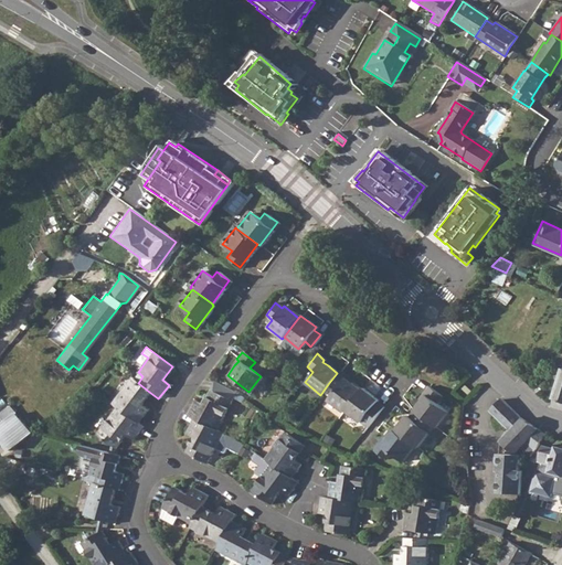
[(561,370),(550,405),(561,408),(561,361),(560,369),(561,370)]
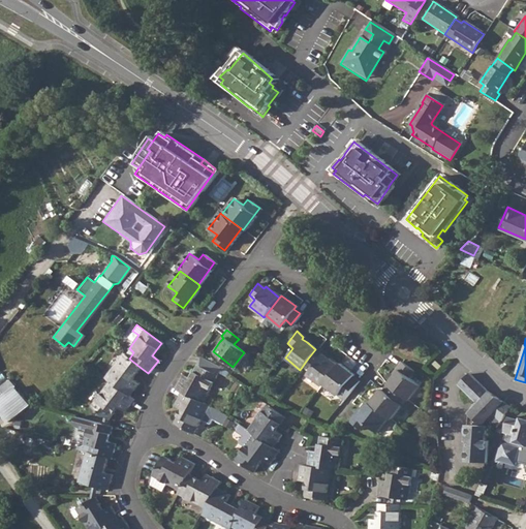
[(315,349),(307,360),(314,365),(306,374),(319,385),(321,384),(336,366),(327,359),(321,354),(323,352),(317,347),(315,349)]
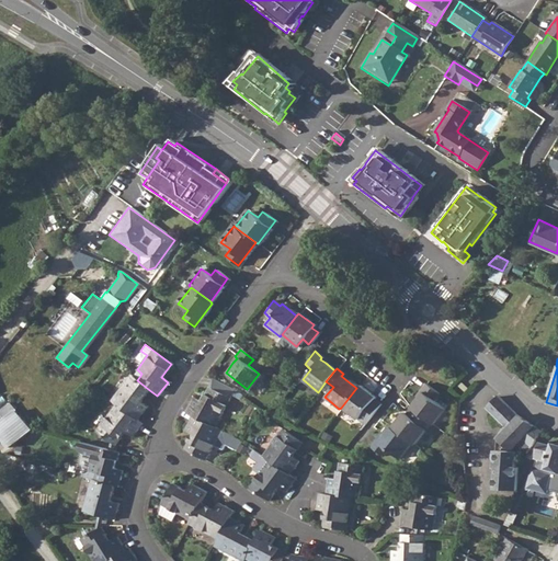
[(124,380),(114,395),(118,399),(114,404),(121,409),(135,420),(145,407),(138,401),(148,389),(137,380),(132,377),(127,382),(124,380)]
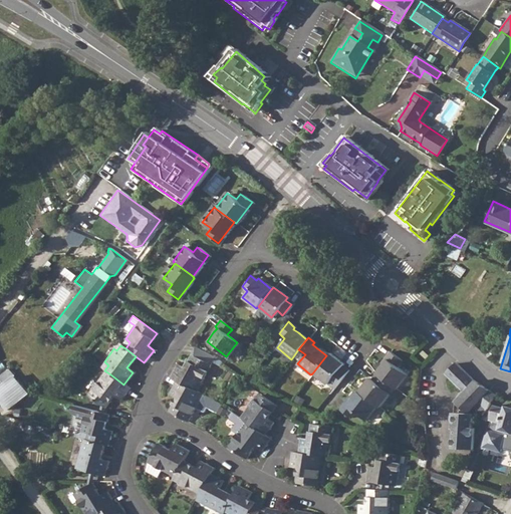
[(420,350),(417,353),(423,358),(426,355),(420,350)]
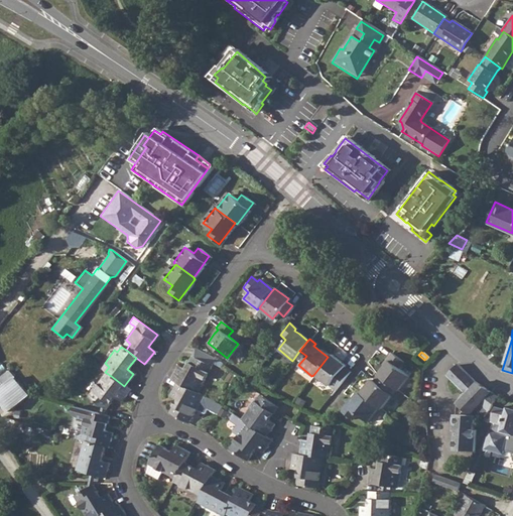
[(383,366),(376,375),(387,384),(395,390),(406,376),(396,369),(401,363),(389,354),(384,360),(387,361),(383,366)]
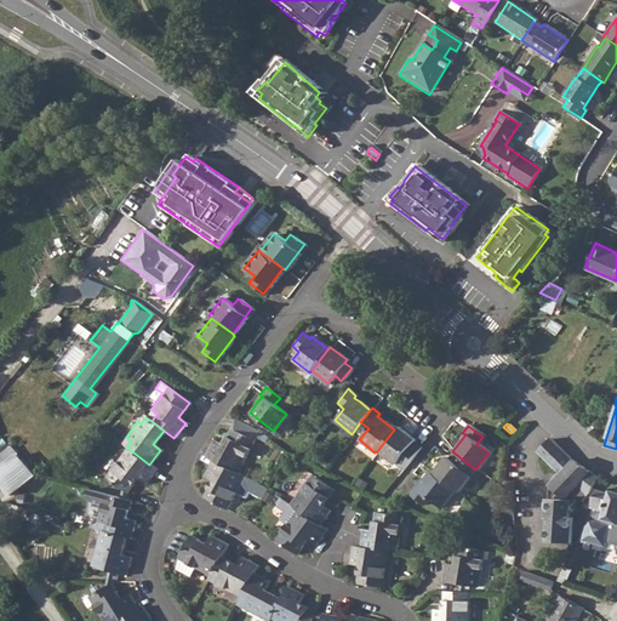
[(394,429),(377,451),(400,469),(406,461),(417,448),(411,443),(412,440),(395,427),(394,429)]
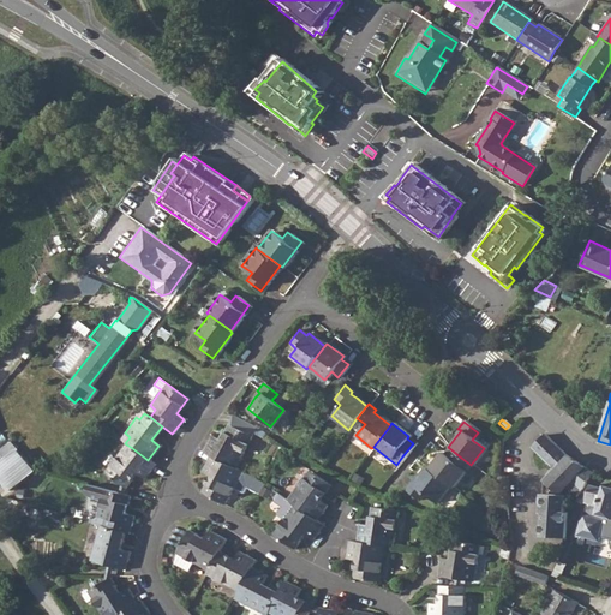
[(209,436),(201,453),(209,457),(226,465),(229,458),(237,461),(245,443),(241,442),(245,434),(227,424),(217,441),(209,436)]
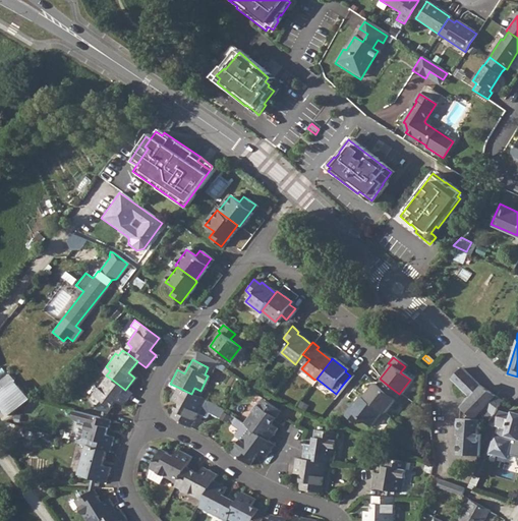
[(460,368),(450,380),(468,398),(459,407),(463,410),(457,417),(456,417),(454,433),(457,433),(455,453),(474,455),(476,433),(474,432),(475,419),(470,418),(476,413),(484,421),(491,415),(501,398),(493,396),(477,385),(460,368)]
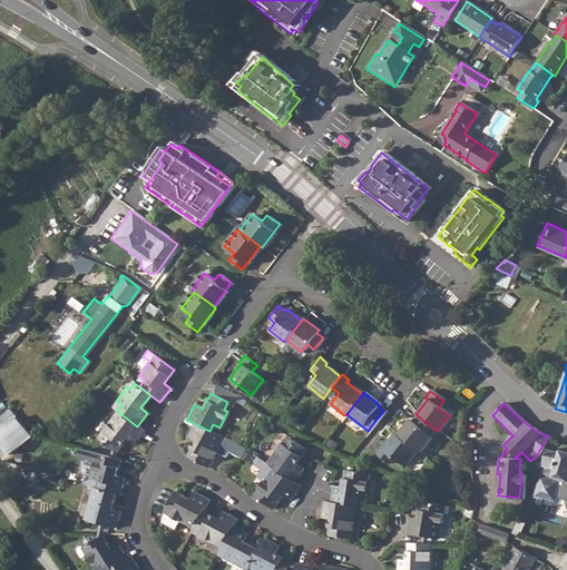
[(0,442),(10,454),(30,438),(8,410),(0,415),(0,421),(5,426),(0,430),(0,442)]
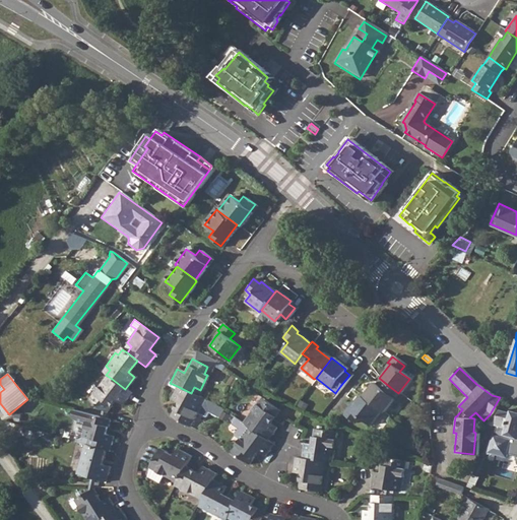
[(372,382),(361,396),(379,410),(381,411),(391,398),(396,401),(400,395),(390,387),(379,378),(374,384),(372,382)]
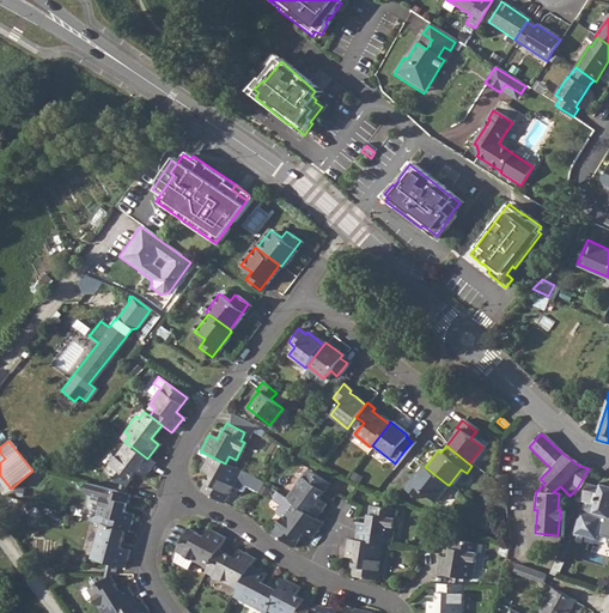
[(111,467),(105,474),(119,484),(123,487),(134,473),(142,479),(153,463),(147,459),(132,447),(126,453),(120,449),(108,465),(111,467)]
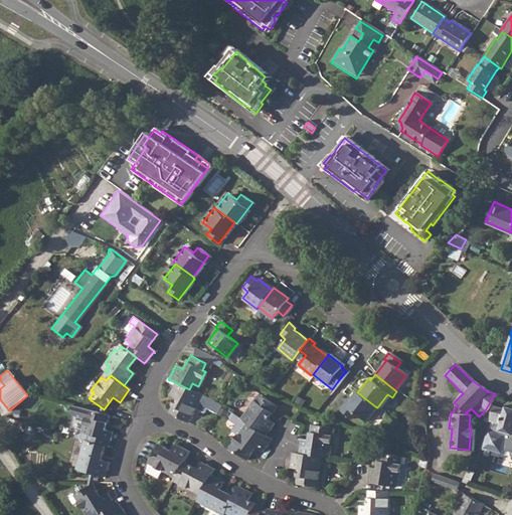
[(189,389),(175,382),(168,395),(175,398),(167,412),(183,420),(186,415),(189,416),(197,402),(191,399),(194,392),(189,389)]
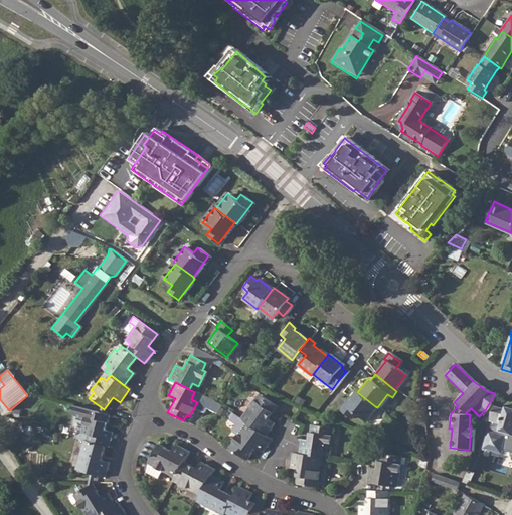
[(345,404),(343,403),(338,409),(349,418),(354,412),(364,420),(375,406),(357,392),(355,391),(348,400),(345,404)]
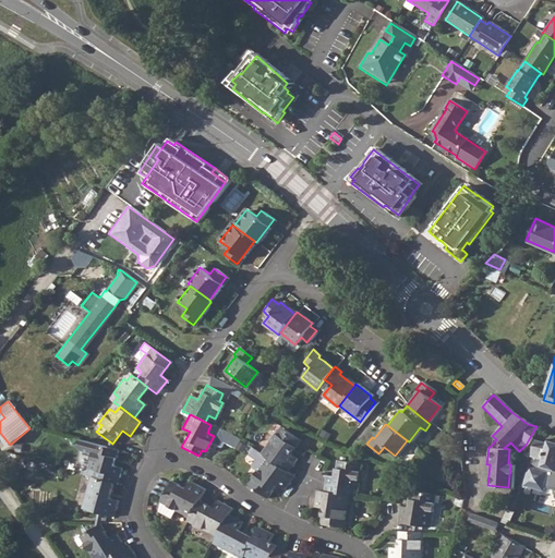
[(275,432),(265,447),(270,451),(266,458),(287,472),(296,459),(289,453),(299,440),(282,428),(279,434),(275,432)]
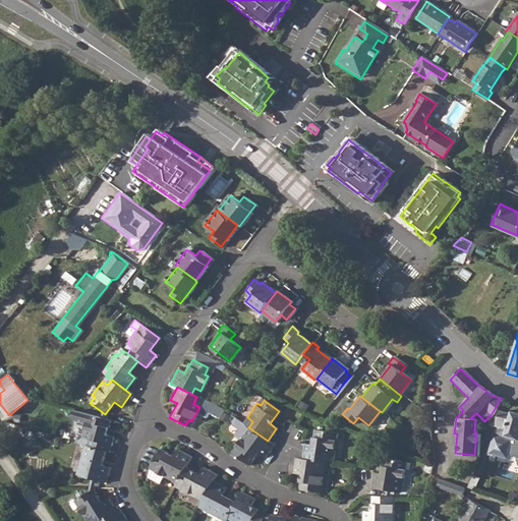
[(487,453),(506,458),(507,454),(517,456),(517,412),(511,411),(510,414),(499,411),(496,425),(494,436),(493,436),(487,453)]
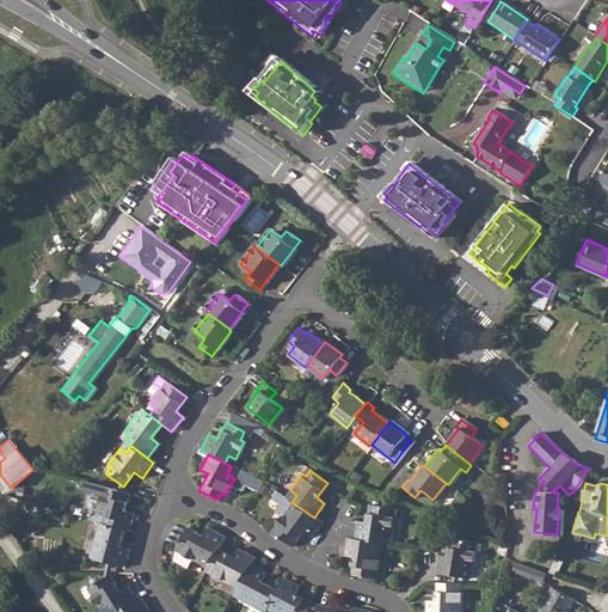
[(104,495),(99,494),(94,513),(103,514),(100,522),(102,524),(122,530),(126,531),(130,513),(123,510),(127,493),(122,491),(116,490),(106,487),(104,495)]
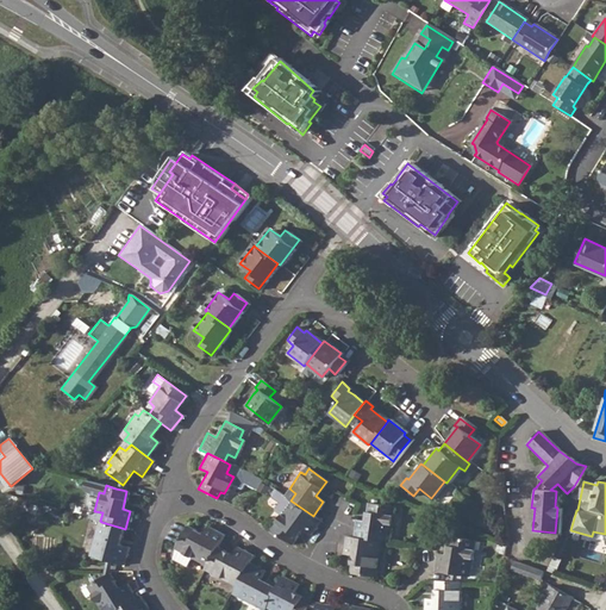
[(277,524),(272,531),(289,545),(300,530),(308,535),(318,521),(313,516),(291,500),(275,522),(277,524)]
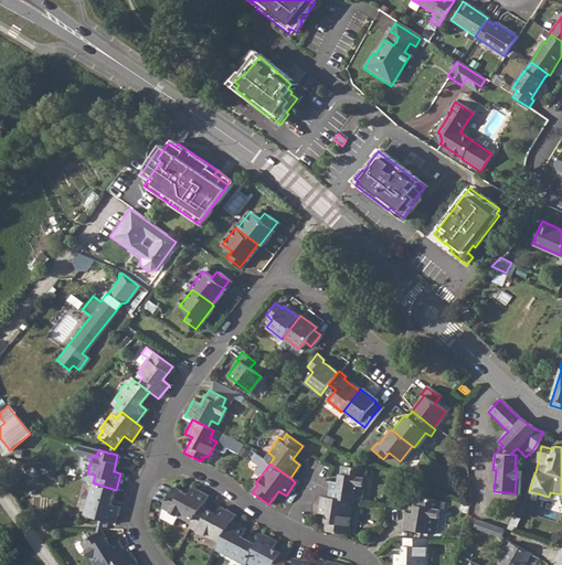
[(329,481),(327,499),(343,501),(351,502),(351,494),(360,496),(362,478),(358,477),(359,469),(340,466),(338,482),(329,481)]
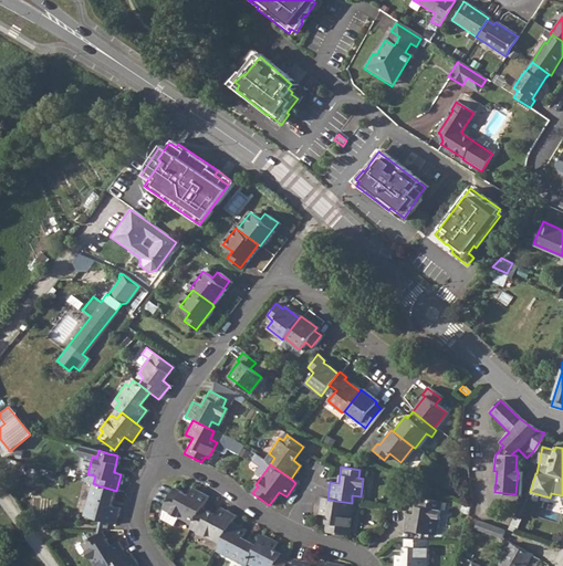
[(89,491),(83,509),(91,510),(89,517),(96,520),(101,521),(112,524),(117,507),(108,505),(113,490),(94,484),(93,491),(89,491)]
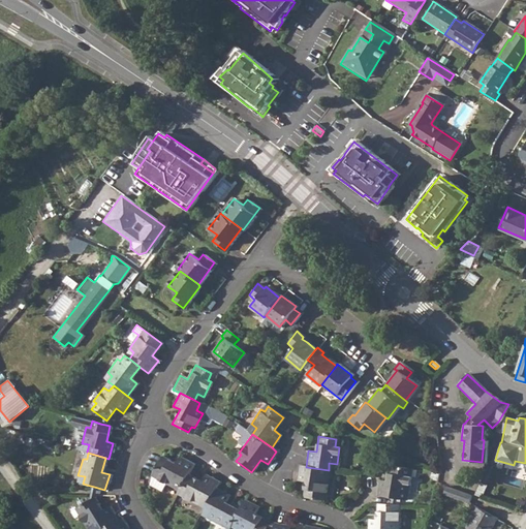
[(161,456),(151,474),(149,485),(160,491),(164,483),(172,487),(175,481),(181,484),(186,473),(192,463),(179,456),(175,463),(161,456)]
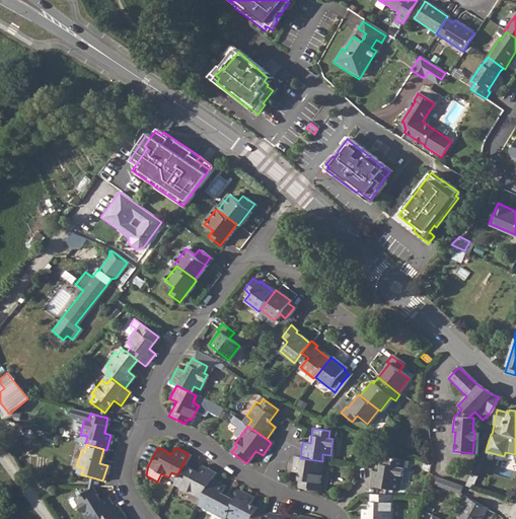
[(300,458),(293,456),(291,472),(298,472),(297,489),(314,491),(315,484),(319,485),(321,467),(315,467),(315,460),(300,458)]
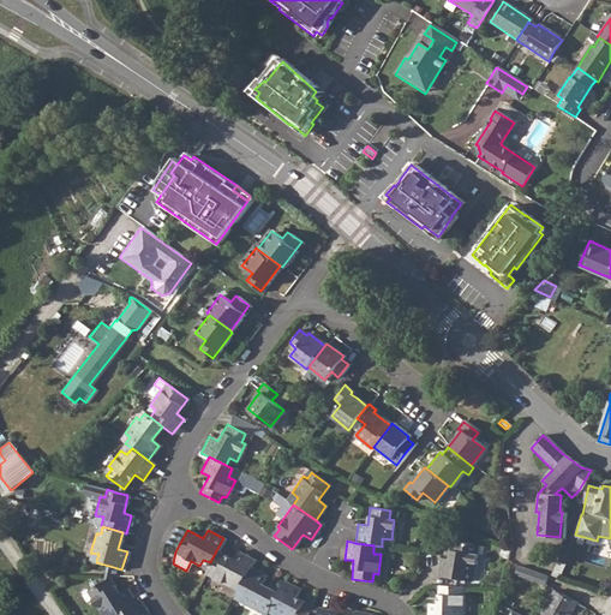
[(436,575),(453,578),(459,579),(462,580),(463,571),(472,573),(474,554),(471,553),(472,543),(450,541),(448,559),(438,557),(436,575)]
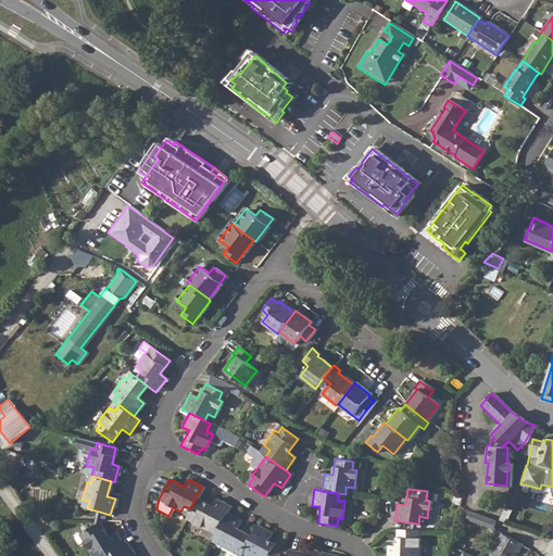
[(190,508),(187,515),(193,518),(191,521),(208,530),(211,525),(217,528),(226,512),(229,505),(214,497),(211,505),(196,497),(190,508)]
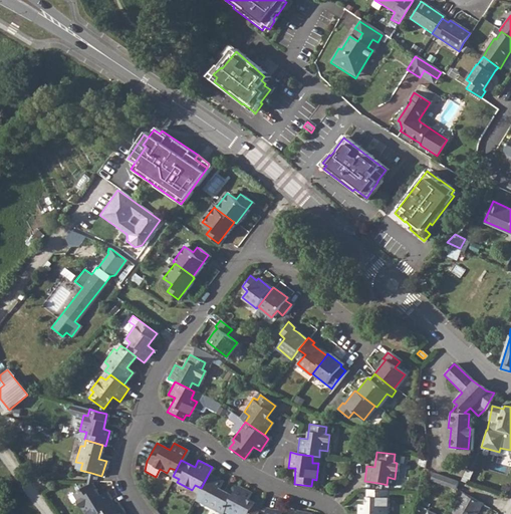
[(456,479),(432,469),(429,476),(453,486),(456,479)]
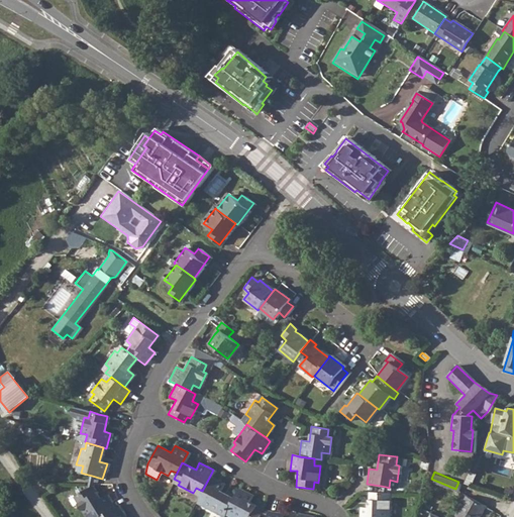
[(202,491),(199,497),(205,500),(202,505),(217,513),(218,510),(225,513),(228,508),(233,498),(220,491),(223,484),(210,476),(202,491)]
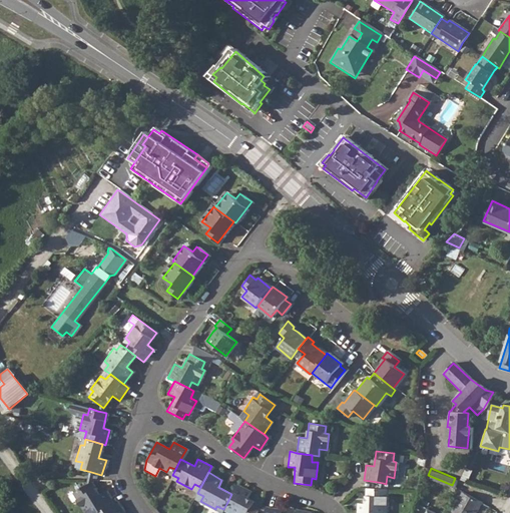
[(84,485),(74,491),(78,497),(75,499),(84,512),(89,509),(92,512),(96,512),(113,503),(104,490),(98,493),(89,481),(84,485)]
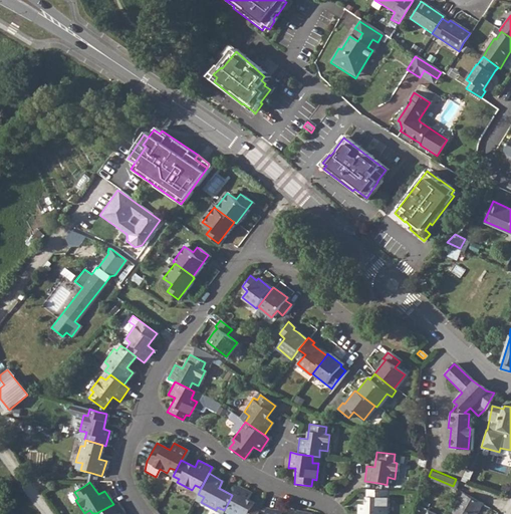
[(232,495),(227,505),(233,508),(229,513),(256,513),(260,506),(247,500),(251,492),(237,484),(232,495)]
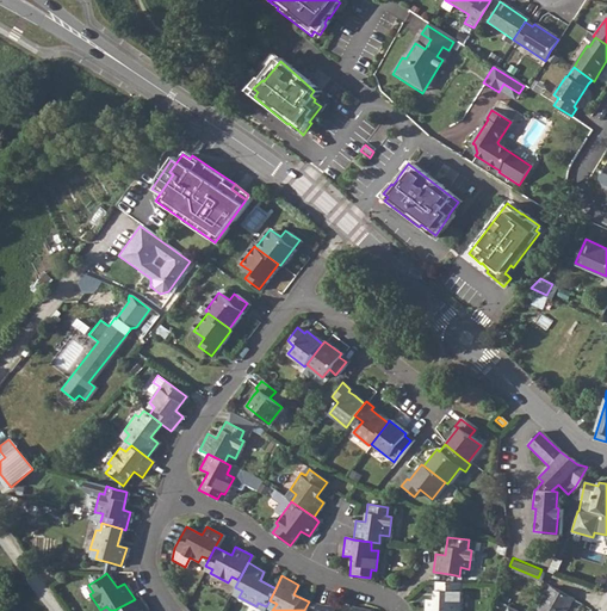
[(423,598),(422,610),(448,610),(450,610),(457,610),(458,591),(453,591),(454,582),(448,581),(434,581),(432,599),(423,598)]
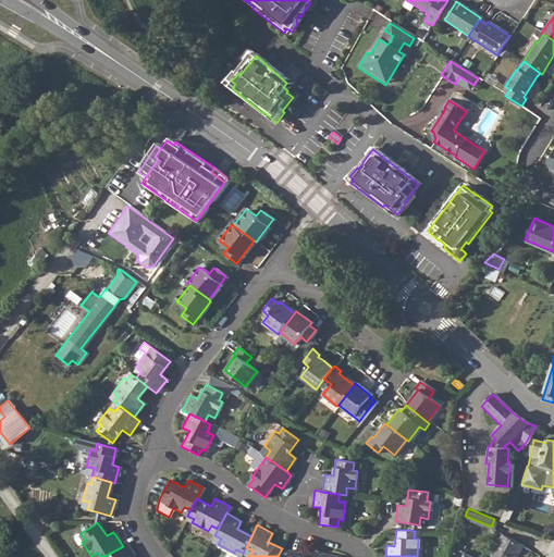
[(500,533),(488,556),(489,556),(514,556),(521,545),(500,533)]
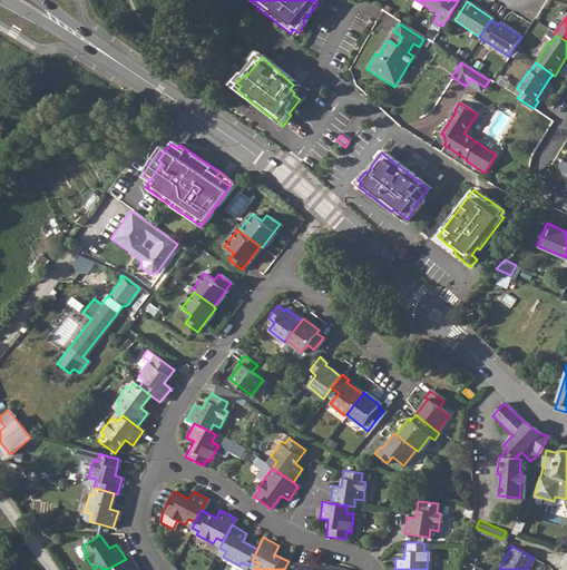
[(107,569),(137,569),(128,557),(126,559),(107,569)]
